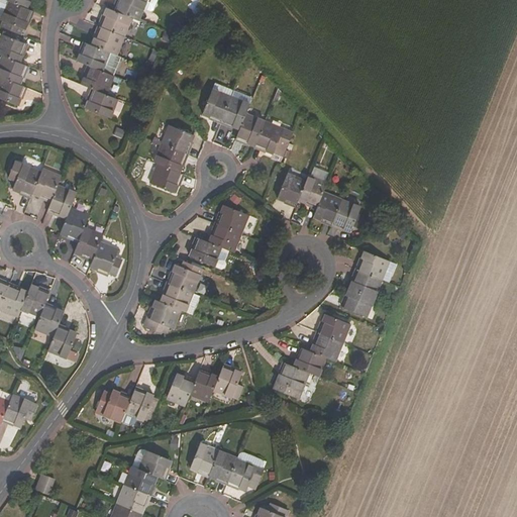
[(146,0),(117,0),(113,10),(131,17),(138,20),(146,0)]
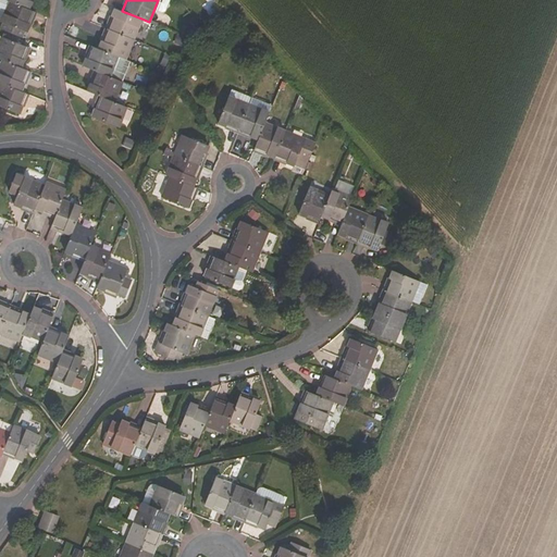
[(1,22),(4,23),(1,29),(22,37),(24,31),(27,32),(36,11),(28,9),(9,1),(1,22)]
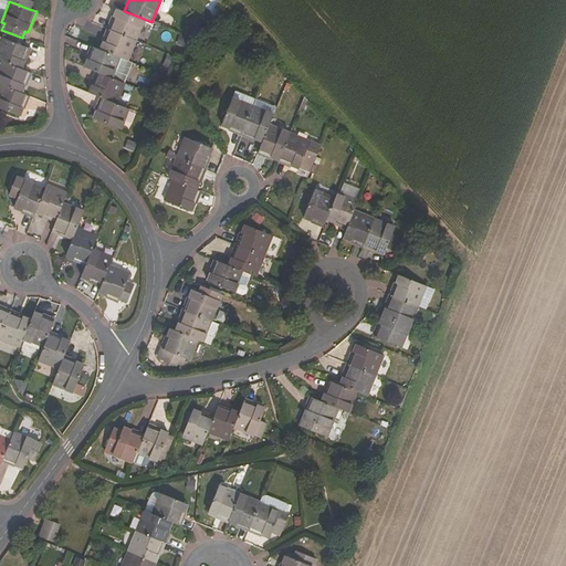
[(109,29),(136,40),(144,19),(124,11),(117,8),(109,29)]
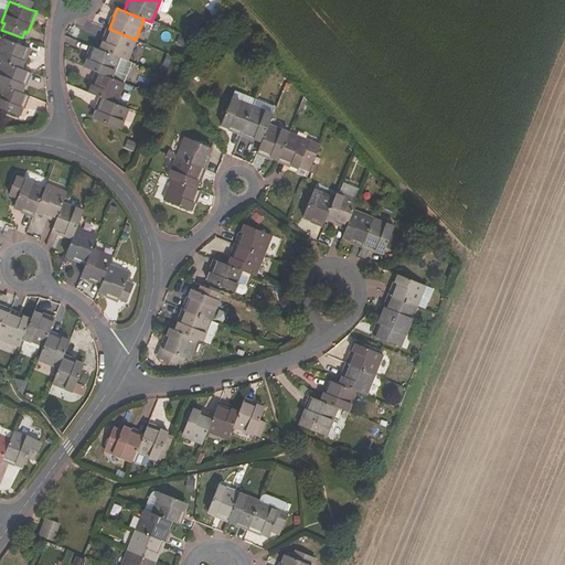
[(189,36),(199,30),(194,24),(184,30),(189,36)]
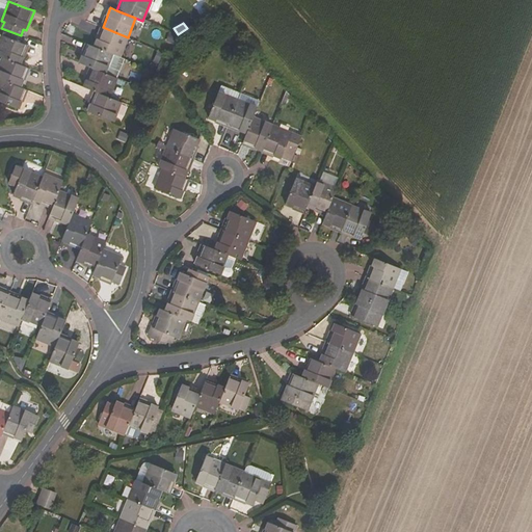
[(128,37),(103,27),(95,46),(113,54),(121,56),(128,37)]
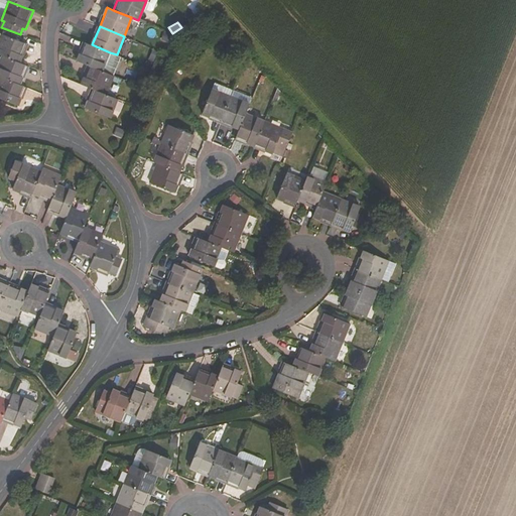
[(167,43),(171,35),(162,31),(158,38),(167,43)]
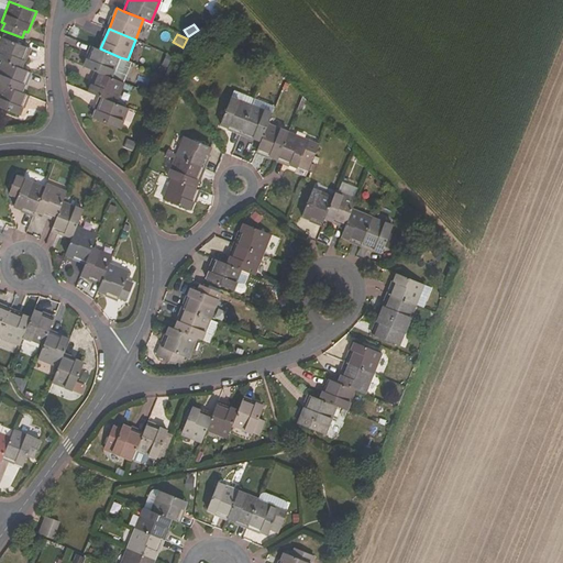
[(29,47),(2,36),(2,37),(0,36),(0,58),(3,61),(20,67),(29,47)]
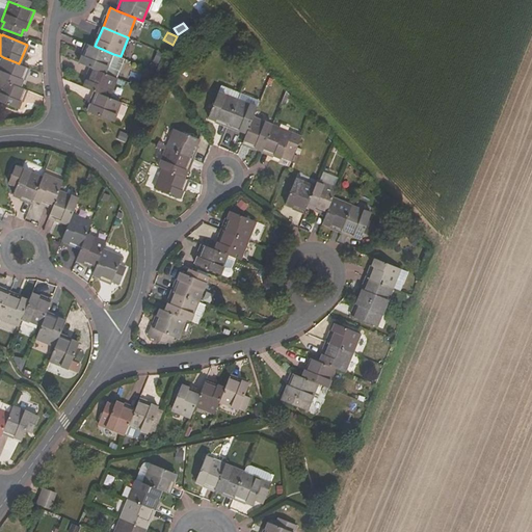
[(95,46),(87,44),(80,62),(91,68),(105,73),(113,54),(95,46)]
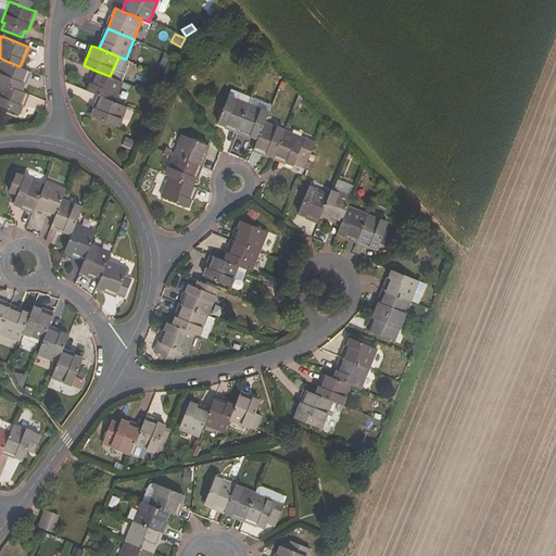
[(20,66),(3,60),(0,66),(0,81),(21,90),(28,70),(20,66)]
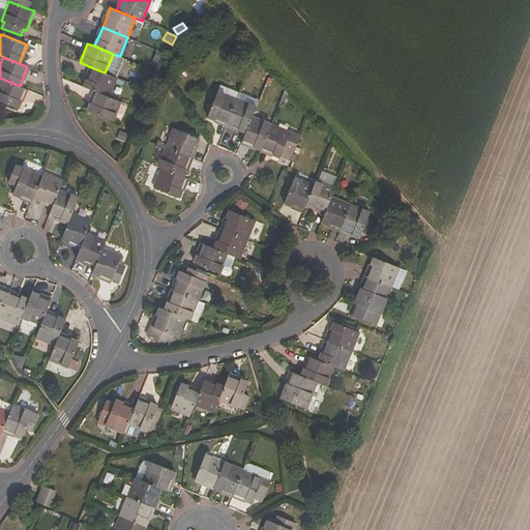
[(95,92),(109,97),(117,78),(105,72),(91,67),(84,87),(95,92)]
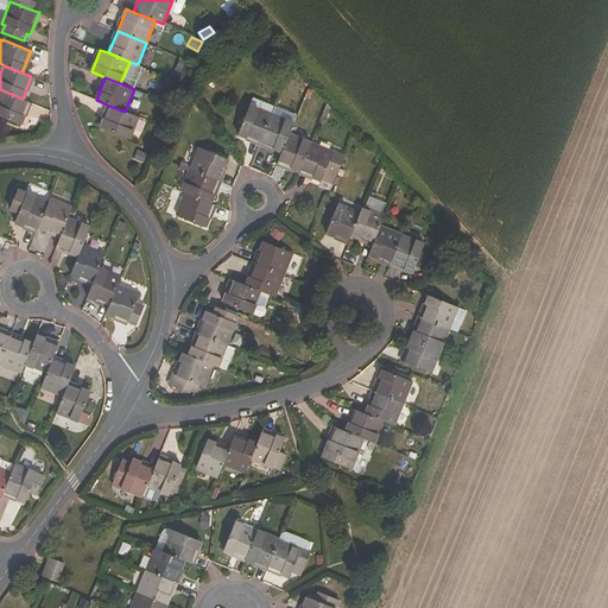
[(0,115),(20,125),(29,102),(23,99),(0,89),(0,115)]
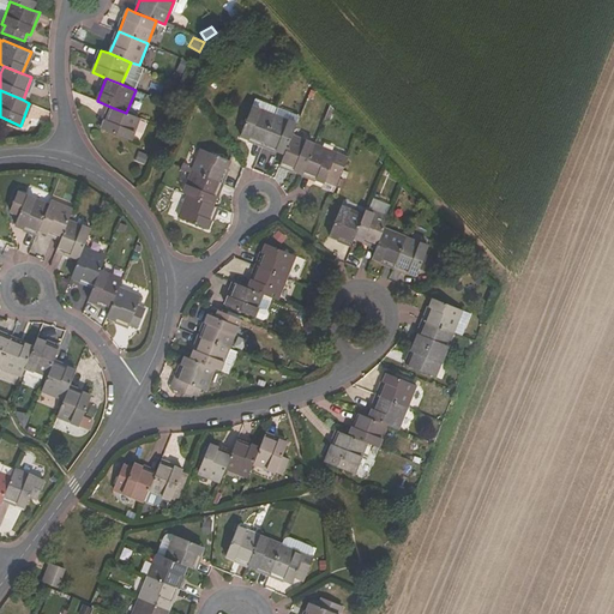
[(263,145),(277,108),(256,100),(241,137),(263,145)]
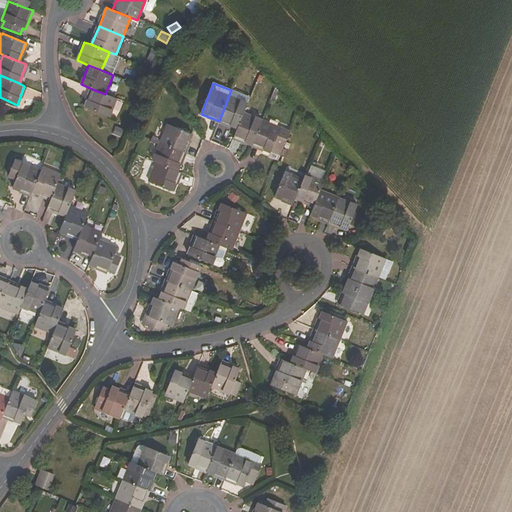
[(41,94),(29,88),(25,86),(21,94),(37,102),(41,94)]
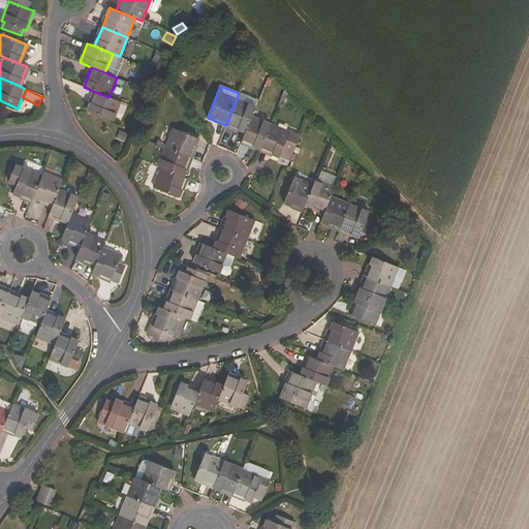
[(88,111),(113,121),(121,102),(109,97),(95,92),(88,111)]
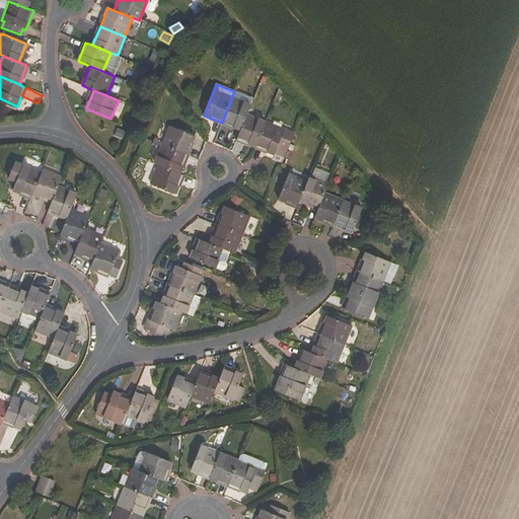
[(234,91),(222,123),(241,131),(247,115),(253,98),(234,91)]
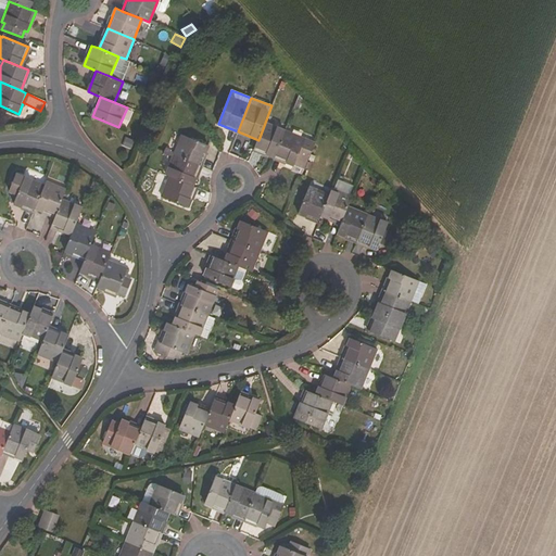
[(274,159),(285,131),(265,123),(258,140),(254,150),(274,159)]
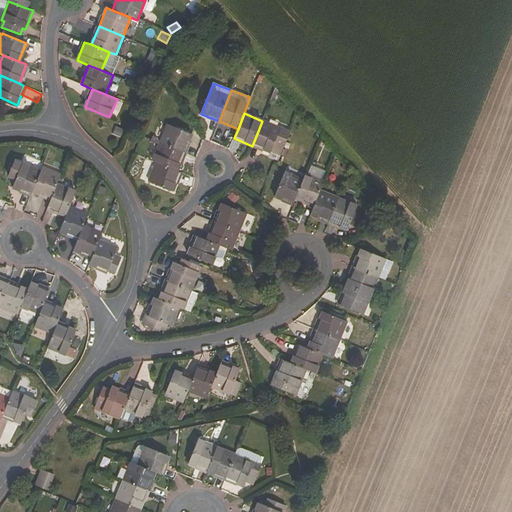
[(280,157),(290,132),(262,121),(252,146),(280,157)]
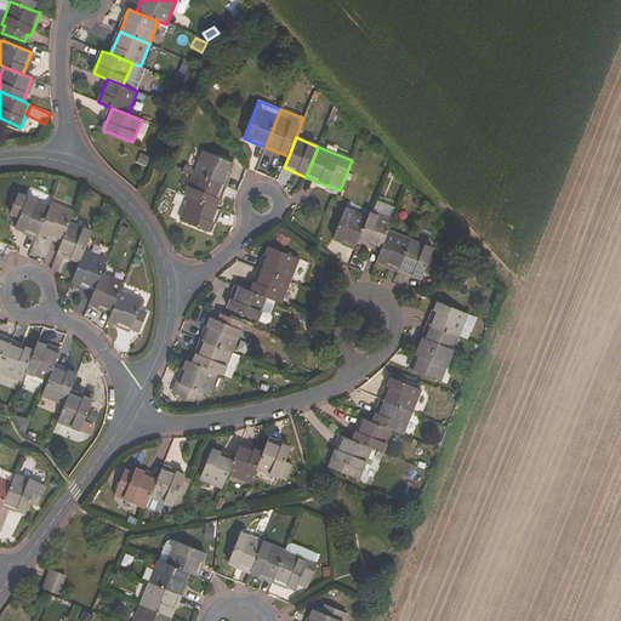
[(224,184),(233,163),(203,151),(194,172),(224,184)]
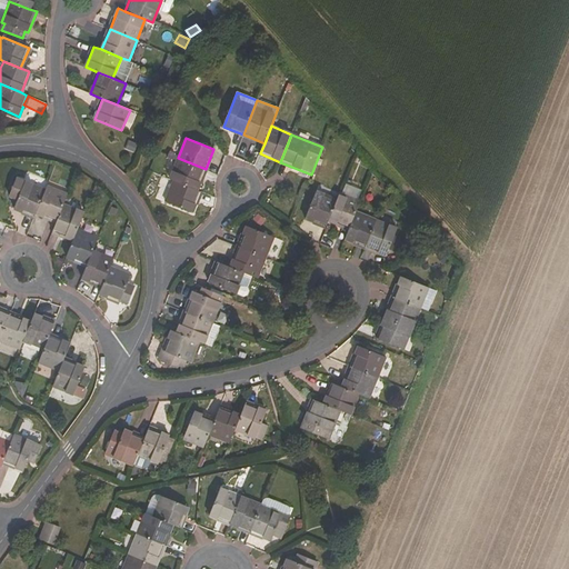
[(133,152),(137,145),(128,140),(125,149),(133,152)]
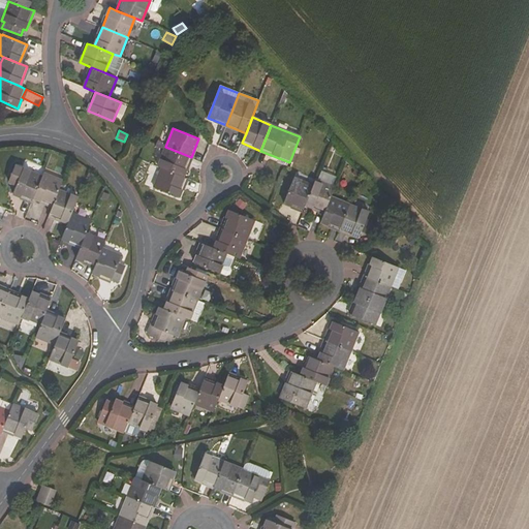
[(161,167),(183,177),(191,157),(165,147),(158,166),(161,167)]
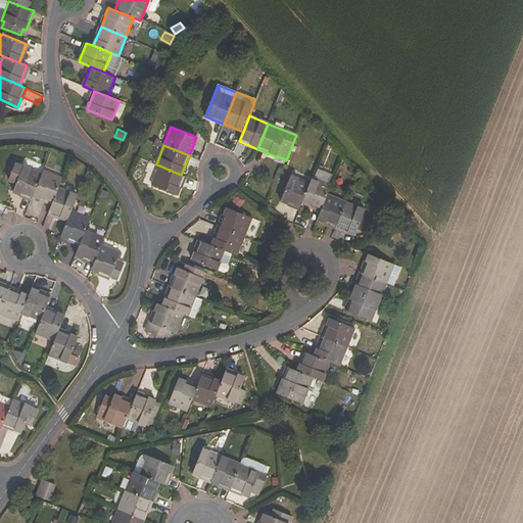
[(14,163),(7,180),(15,184),(12,191),(31,199),(33,196),(41,175),(14,163)]
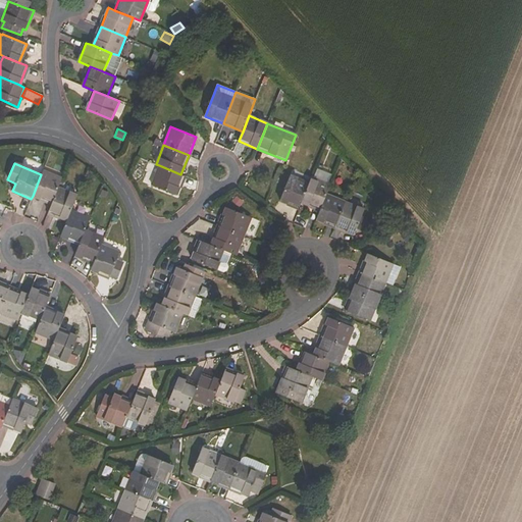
[(152,185),(176,195),(185,175),(180,174),(159,165),(152,185)]
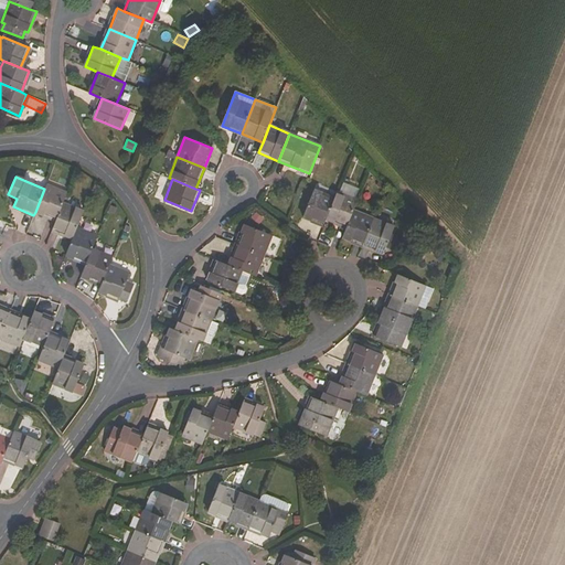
[(44,189),(35,212),(56,220),(63,203),(67,193),(46,184),(44,189)]
